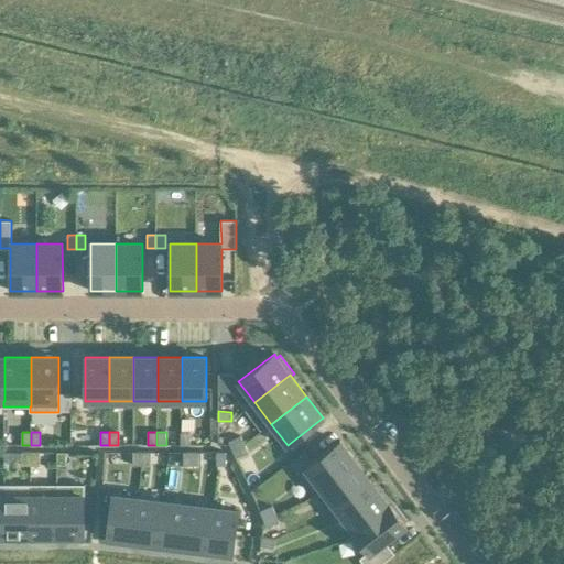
[(181,445),(190,445),(190,432),(181,432),(181,445)]
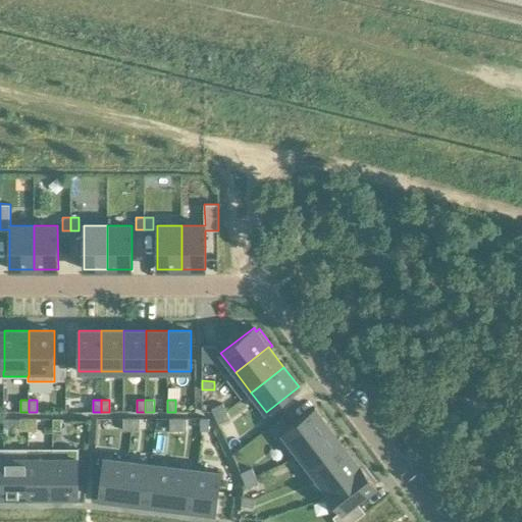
[(215,416),(226,411),(223,404),(211,409),(215,416)]
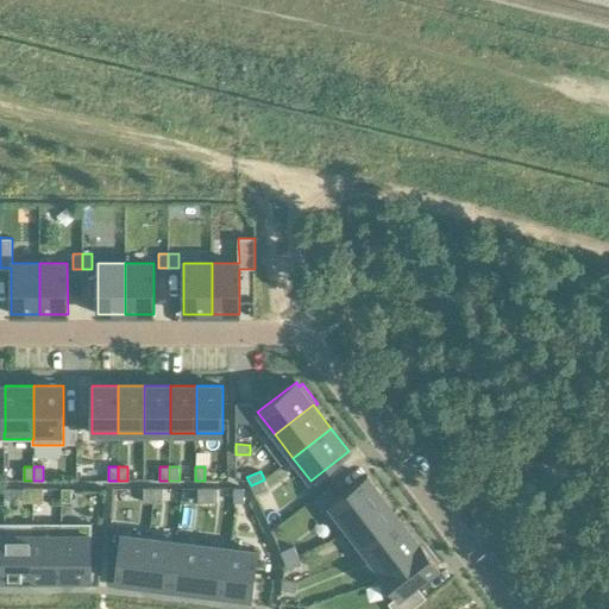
[(330,504),(346,528),(385,498),(368,476),(330,504)]
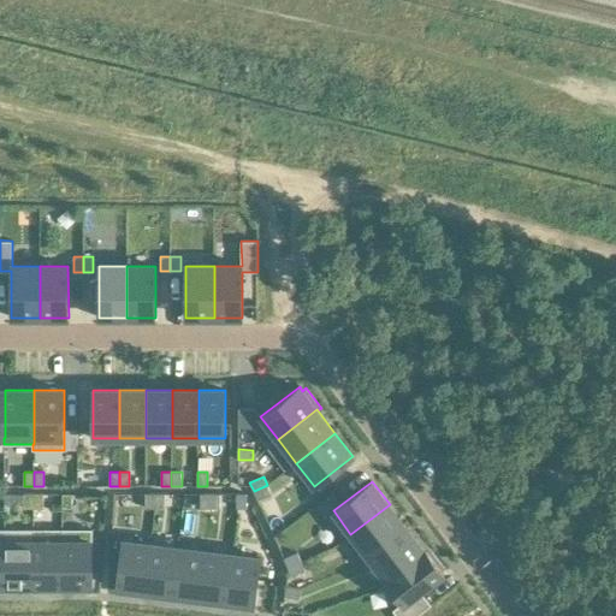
[(271,493),(267,485),(254,491),(258,499),(271,493)]
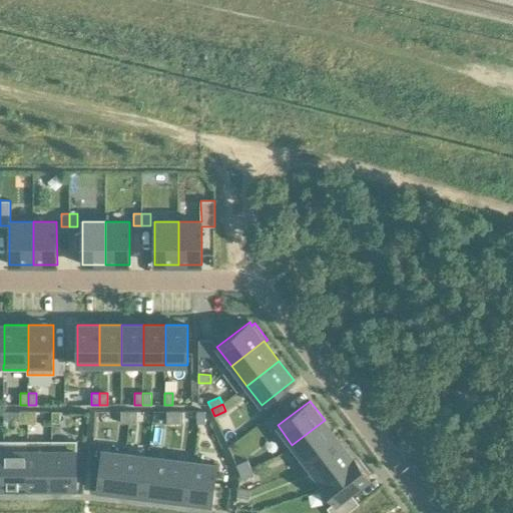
[(28,423),(28,411),(20,411),(20,423),(28,423)]
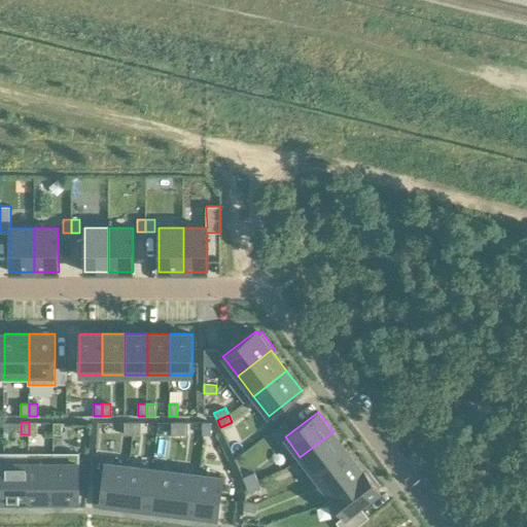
[(29,422),(29,434),(37,434),(37,422),(29,422)]
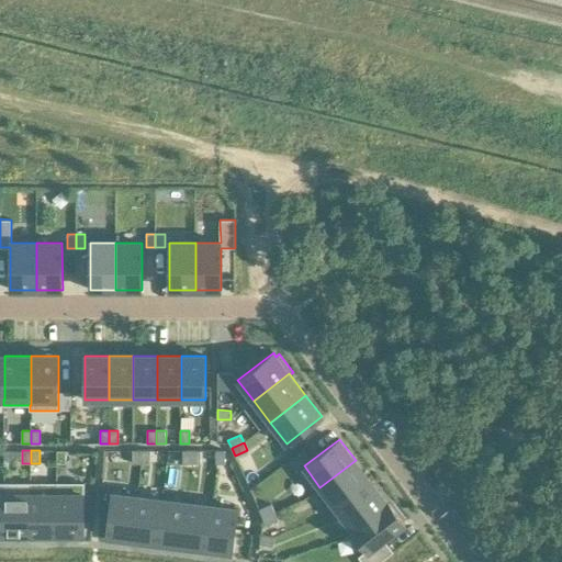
[(66,450),(57,450),(57,463),(66,463),(66,450)]
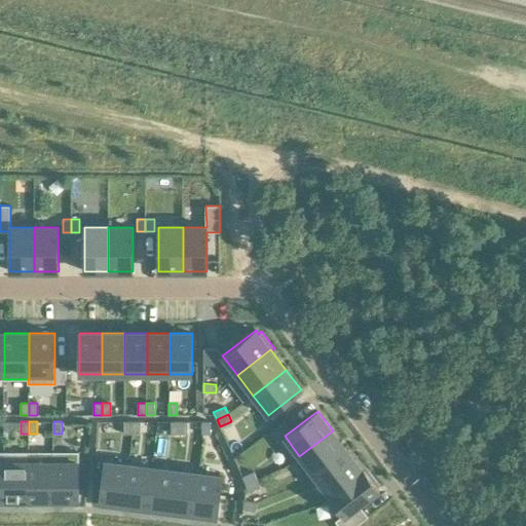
[(133,434),(133,421),(124,421),(123,434),(133,434)]
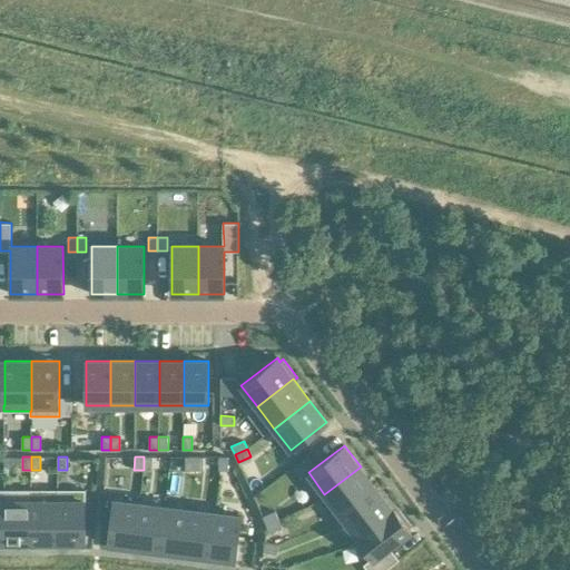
[(144,457),(144,470),(153,470),(153,457),(144,457)]
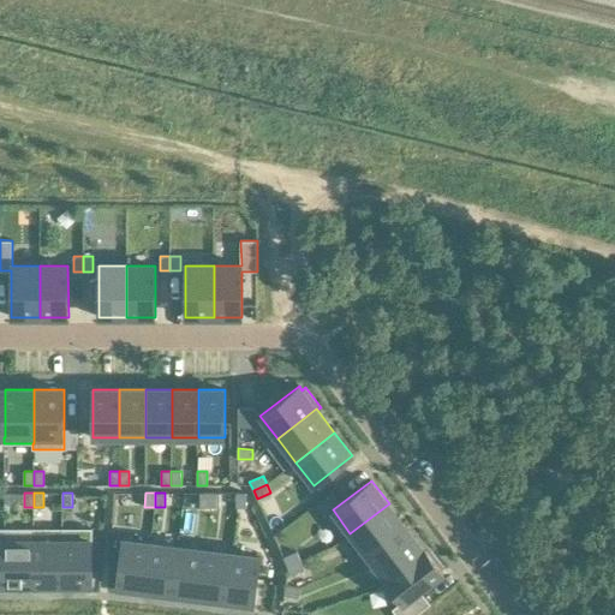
[(201,507),(210,507),(210,493),(201,493),(201,507)]
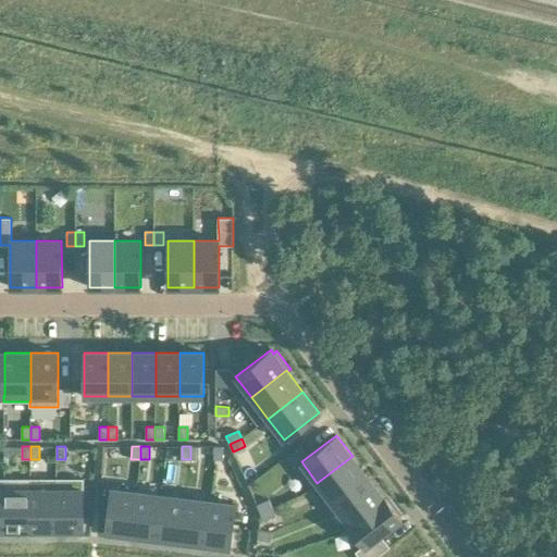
[(199,446),(190,446),(190,459),(199,459),(199,446)]
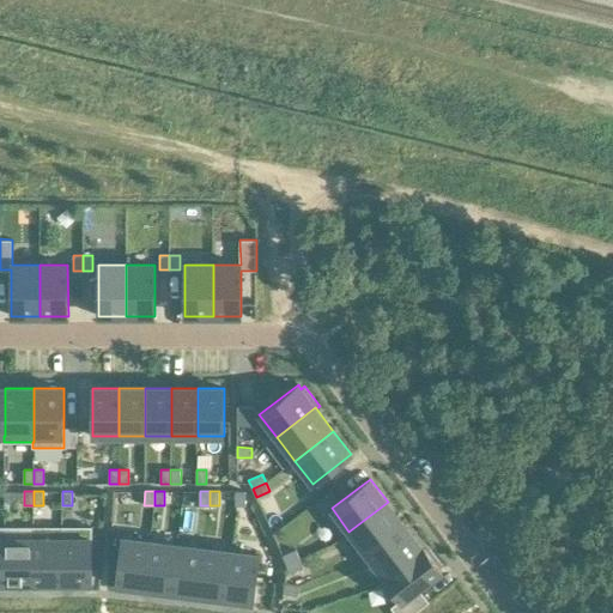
[(246,505),(246,491),(236,491),(236,505),(246,505)]
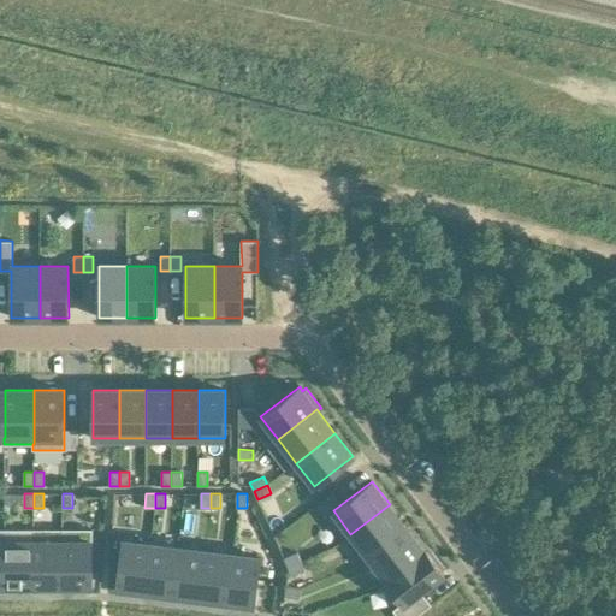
[(408,527),(390,504),(350,534),(368,557),(408,527)]
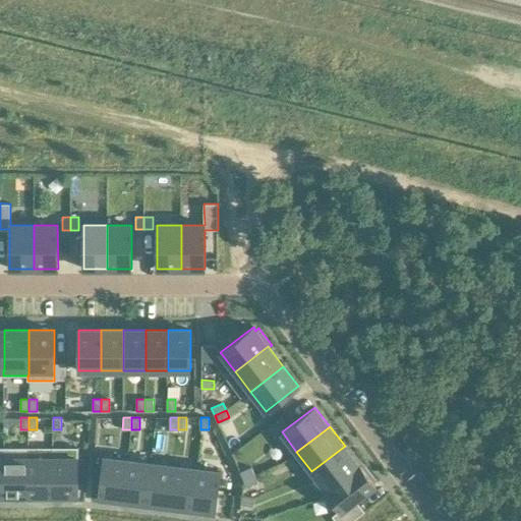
[(345,446),(311,471),(326,489),(327,490),(362,464),(353,451),(350,454),(345,446)]
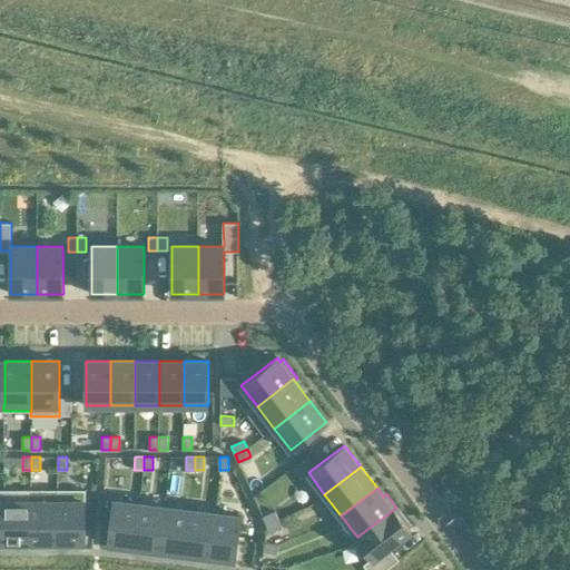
[(31,489),(5,489),(5,542),(31,542),(31,489)]
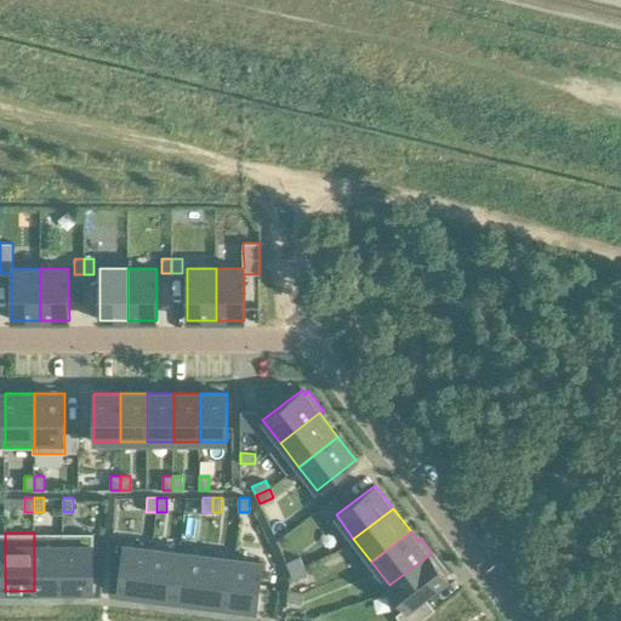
[(63,533),(34,533),(34,591),(63,591),(63,533)]
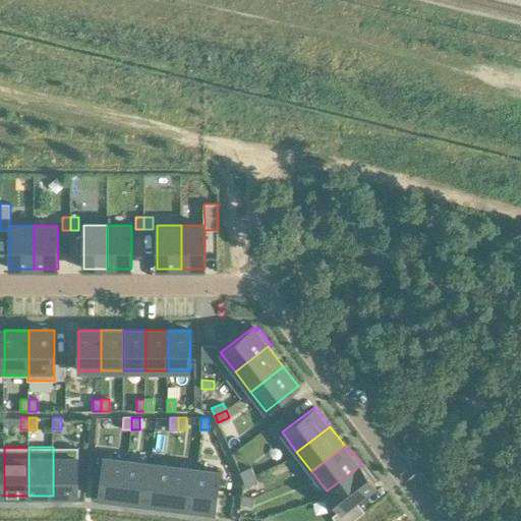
[(53,447),(53,496),(78,496),(78,447),(53,447)]
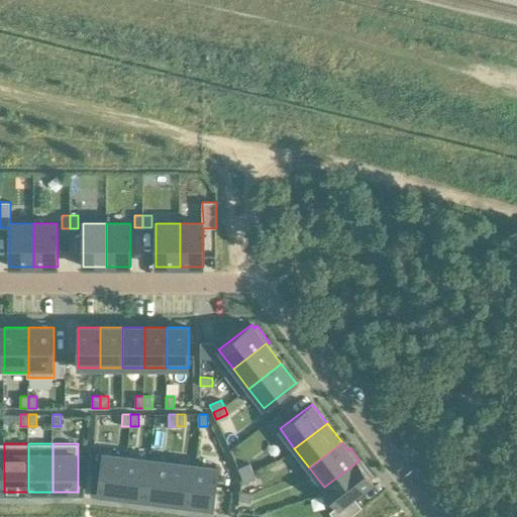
[(121,497),(126,455),(103,453),(98,494),(121,497)]
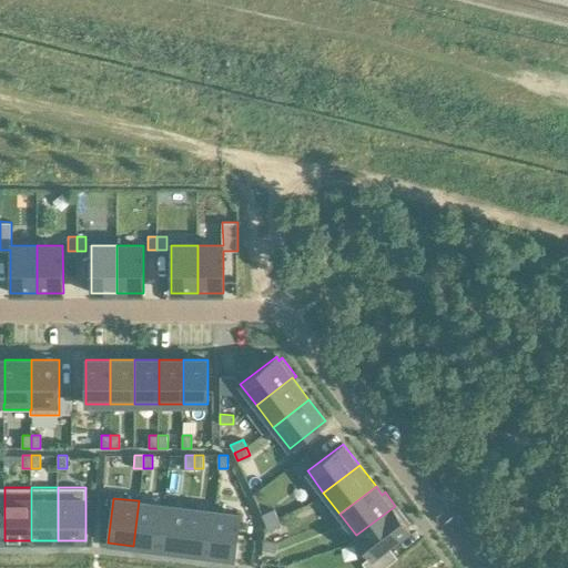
[(159,549),(164,504),(139,500),(133,546),(159,549)]
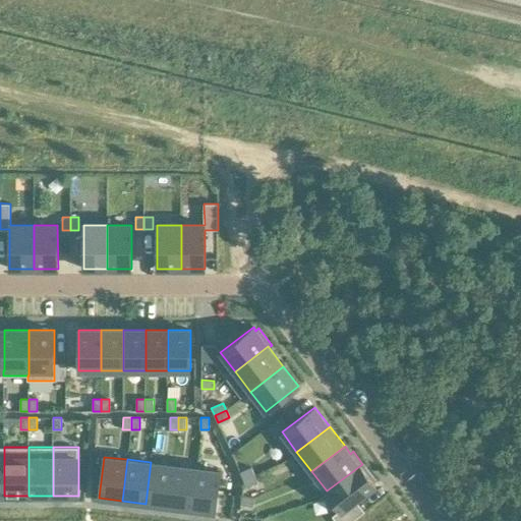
[(169,506),(174,465),(151,462),(146,504),(169,506)]
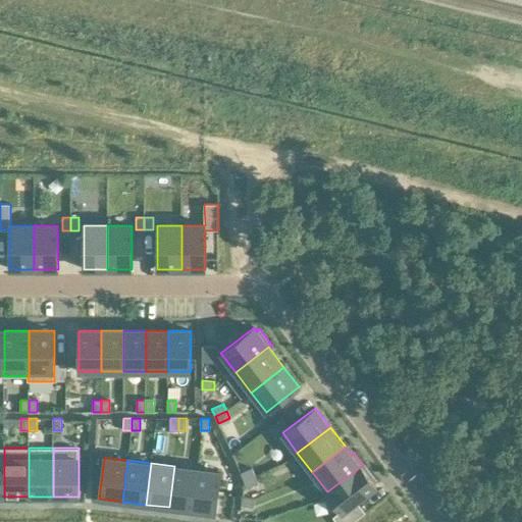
[(327,491),(326,490),(325,491),(341,511),(332,517),(336,521),(353,521),(365,513),(357,501),(376,485),(374,482),(376,481),(363,465),(327,491)]
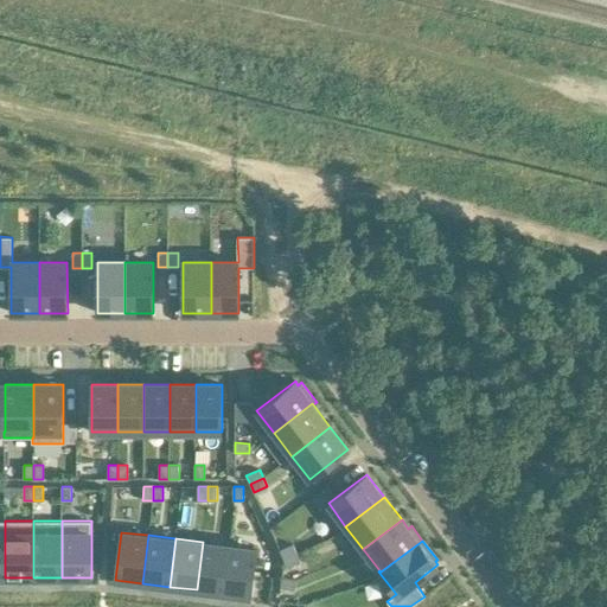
[(203,542),(197,589),(224,593),(230,545),(203,542)]
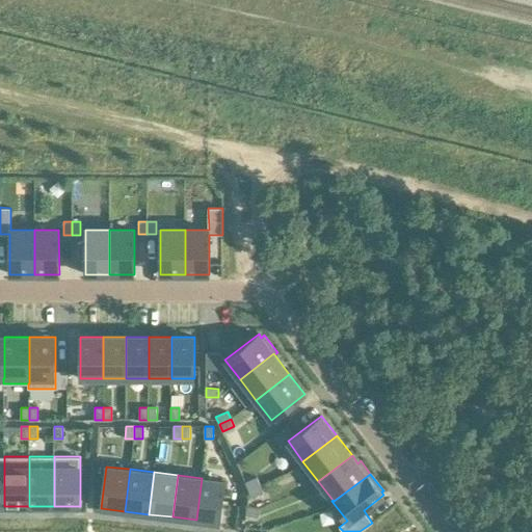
[(245,482),(248,489),(260,484),(257,477),(245,482)]
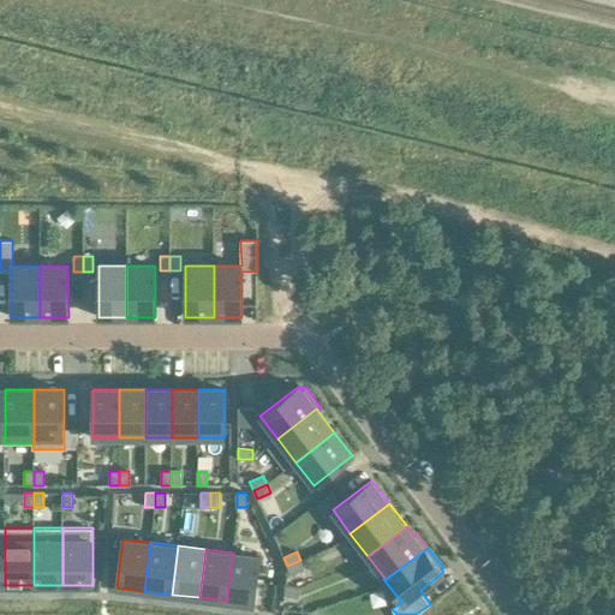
[(233,553),(227,601),(254,604),(261,556),(233,553)]
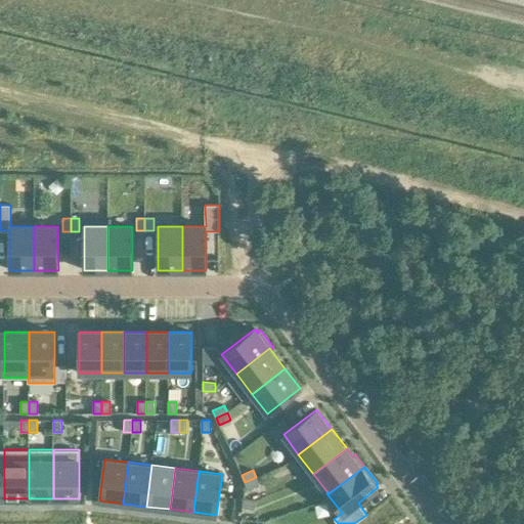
[(260,485),(256,477),(245,482),(249,490),(260,485)]
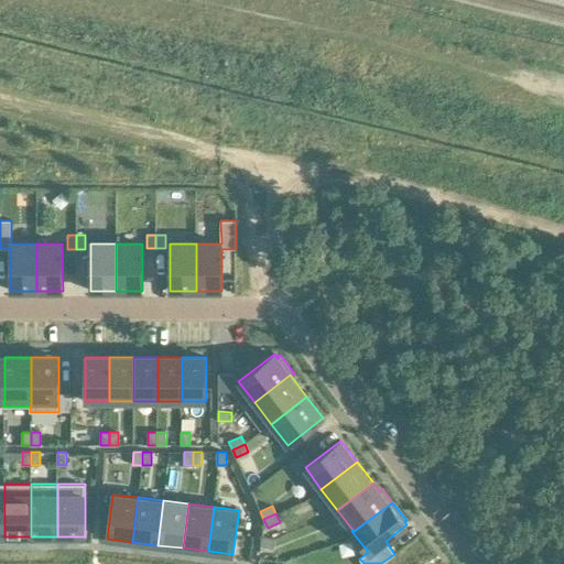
[(262,538),(261,546),(274,548),(275,539),(262,538)]
